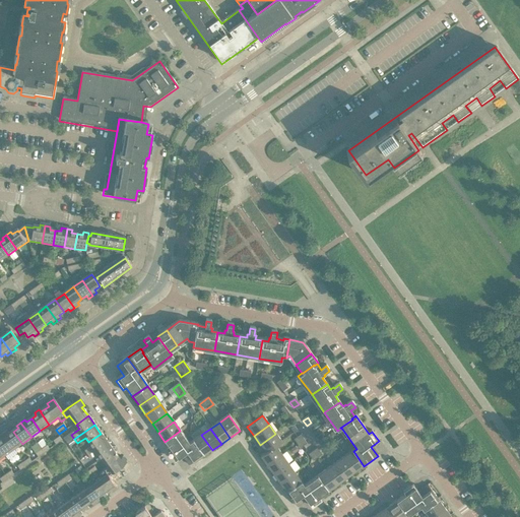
[(180,431),(165,442),(171,450),(168,452),(175,462),(182,457),(189,466),(203,456),(192,441),(189,444),(180,431)]
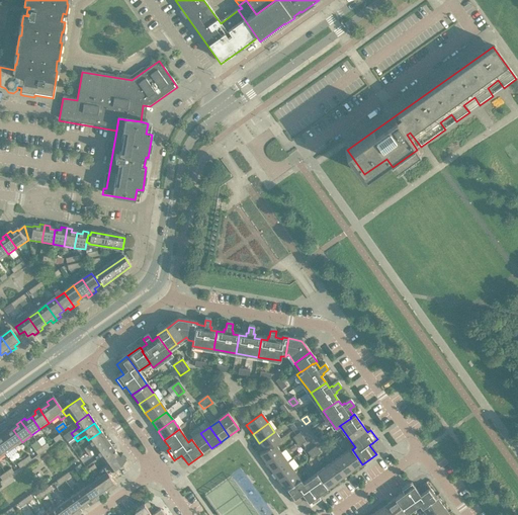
[(7,430),(3,433),(13,448),(22,442),(13,430),(9,433),(7,430)]
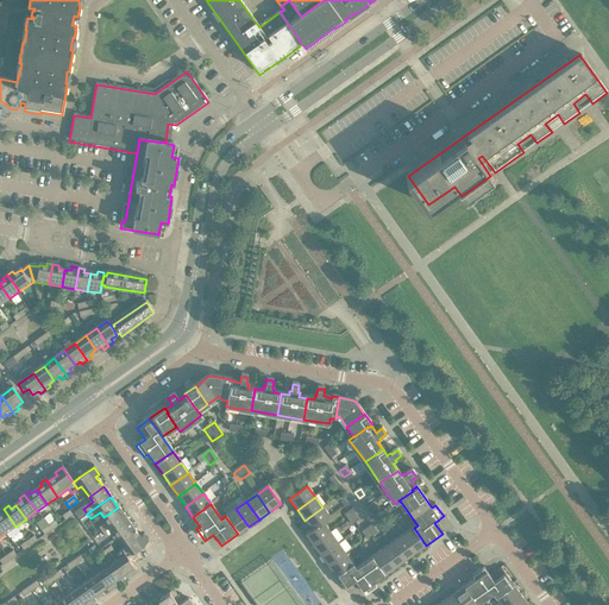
[(118,508),(104,517),(107,523),(99,529),(102,534),(125,517),(118,508)]
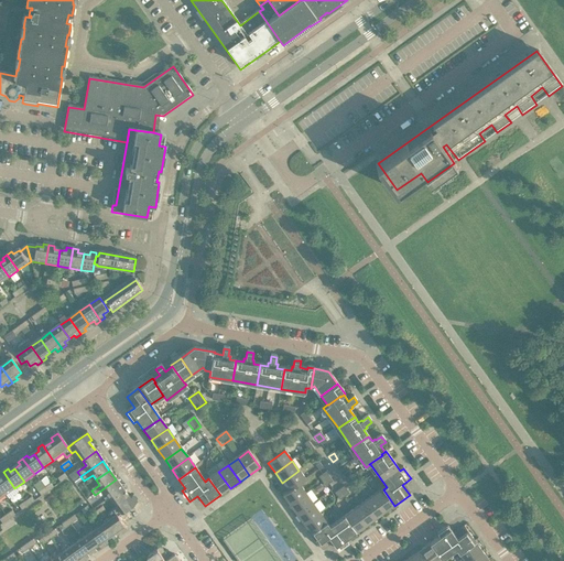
[(282,483),(289,492),(290,492),(299,485),(300,486),(306,481),(299,471),(282,483)]
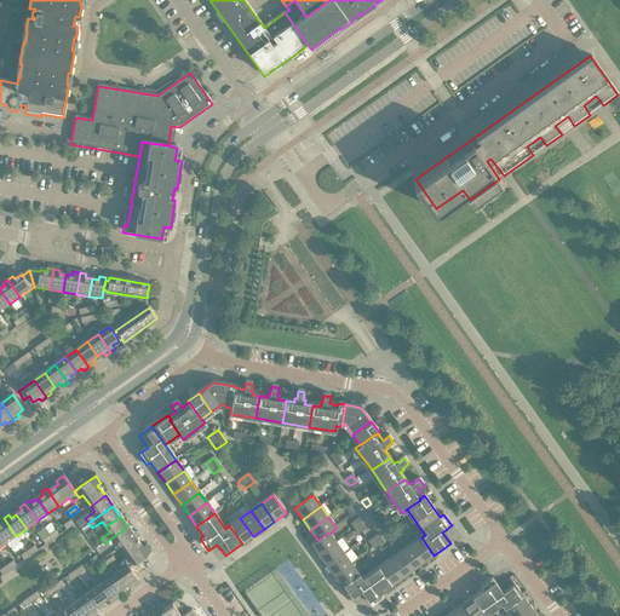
[(0,524),(0,525),(0,536),(5,543),(16,536),(4,518),(0,520),(0,524)]
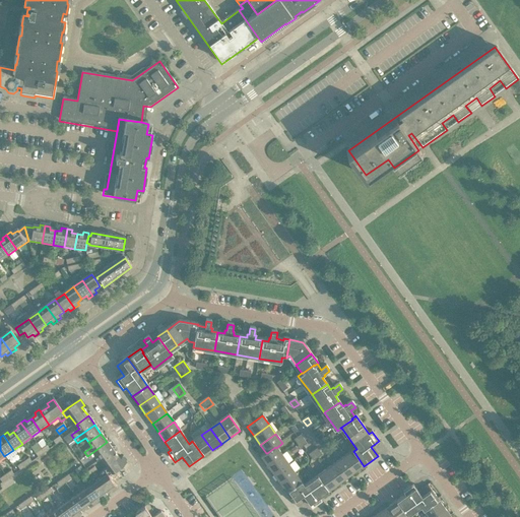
[(212,450),(201,435),(192,441),(203,456),(212,450)]
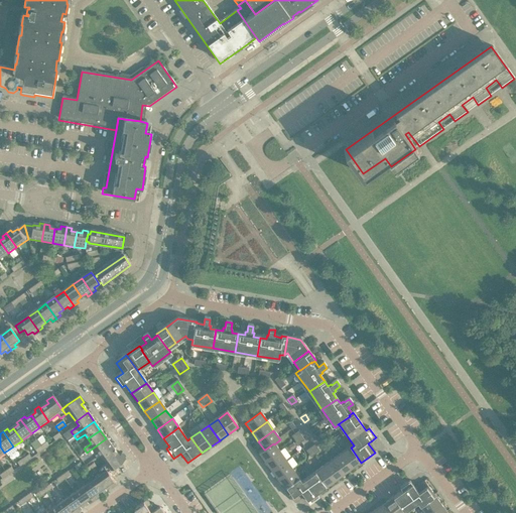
[(298,433),(294,435),(291,437),(294,441),(301,437),(298,433)]
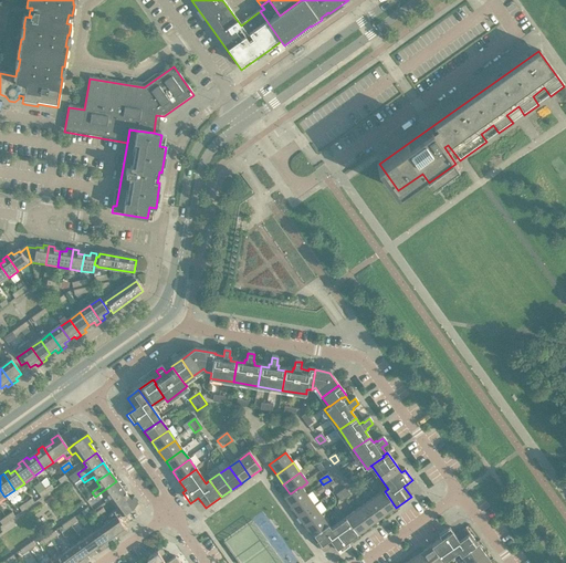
[(334,485),(331,480),(323,485),(326,490),(334,485)]
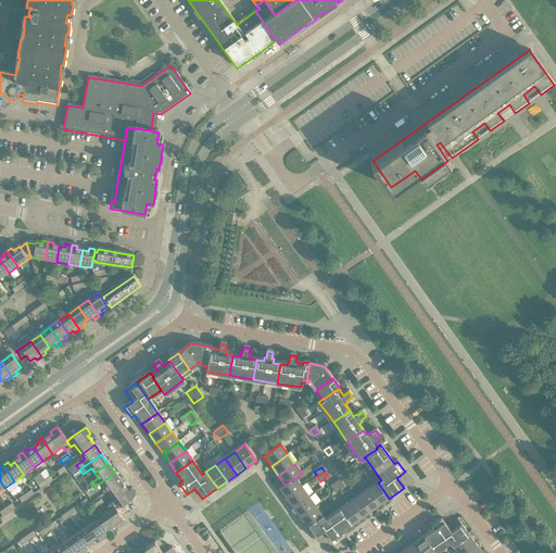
[(114,473),(93,488),(97,493),(104,487),(109,492),(122,482),(114,473)]
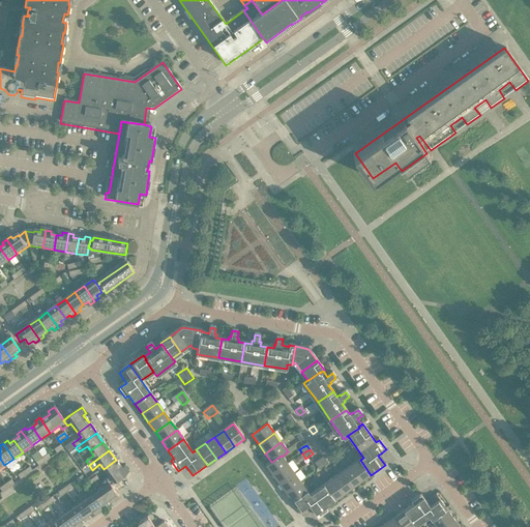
[(272,462),(271,462),(265,466),(272,475),(288,465),(282,457),(281,456),(272,462)]
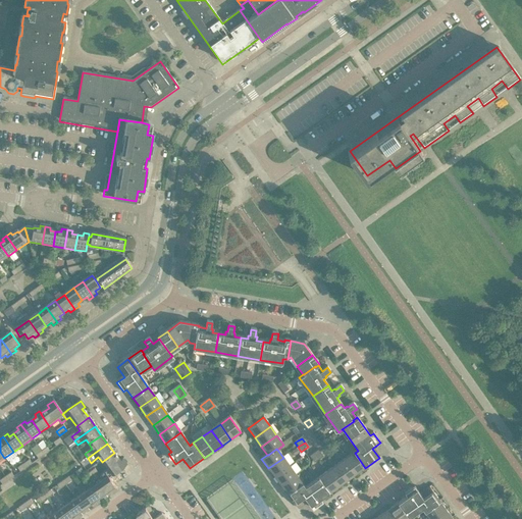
[(318,452),(314,455),(319,461),(323,458),(318,452)]
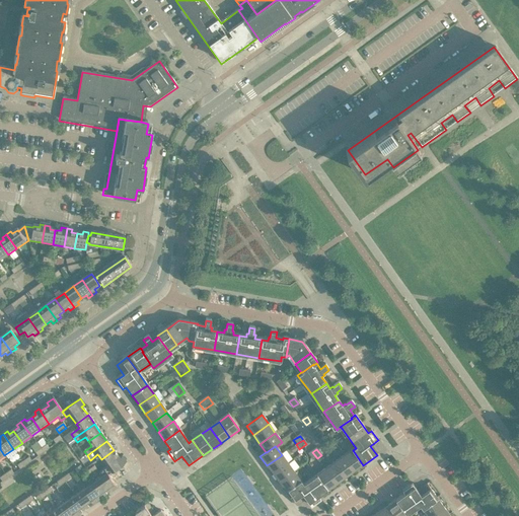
[(118,469),(126,463),(122,457),(120,459),(114,450),(101,459),(107,468),(104,470),(108,475),(118,469)]
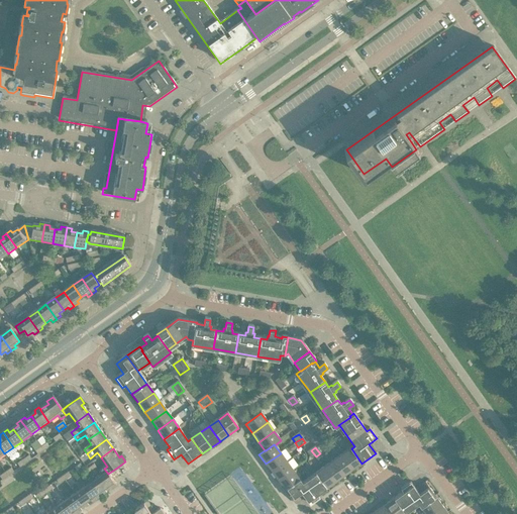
[(362,464),(351,448),(342,455),(352,471),(362,464)]
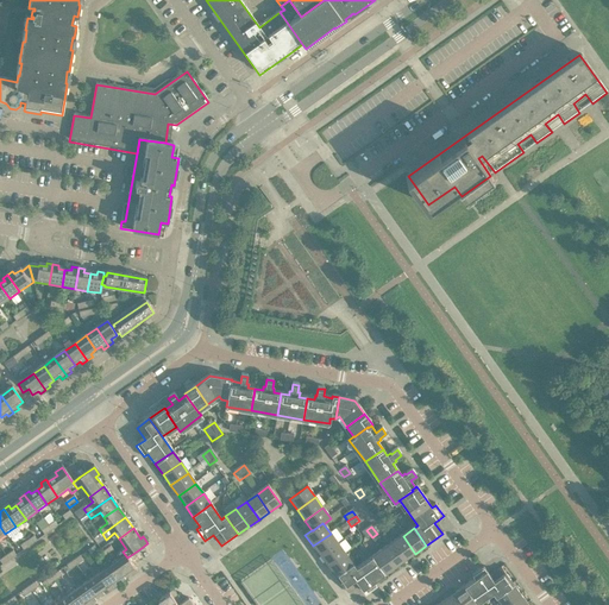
[(372,537),(366,530),(362,534),(365,539),(366,541),(372,537)]
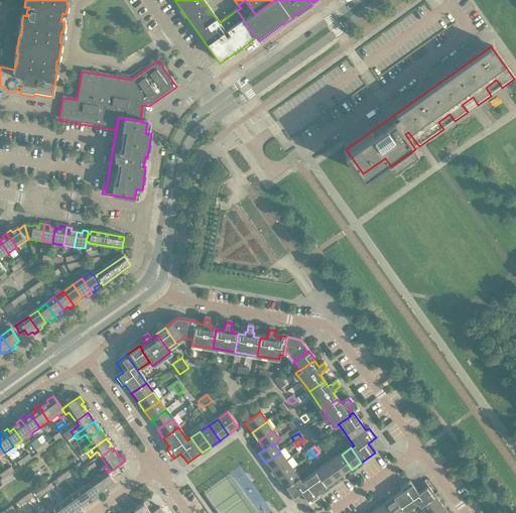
[(280,453),(265,463),(271,472),(286,462),(280,453)]
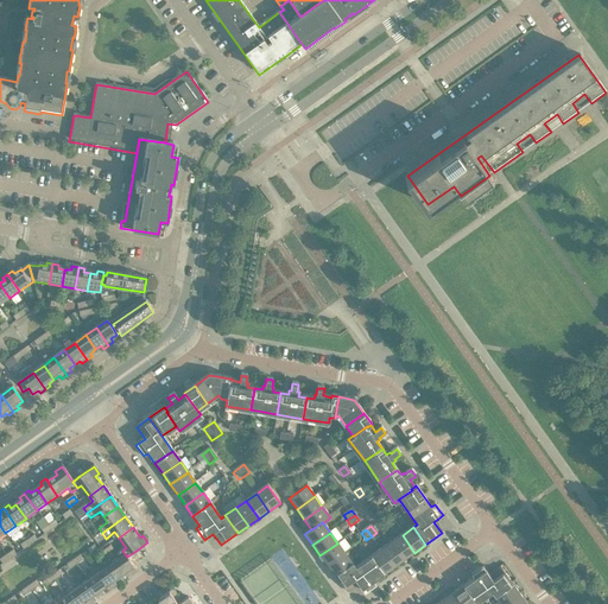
[(415,553),(403,535),(392,542),(404,560),(415,553)]
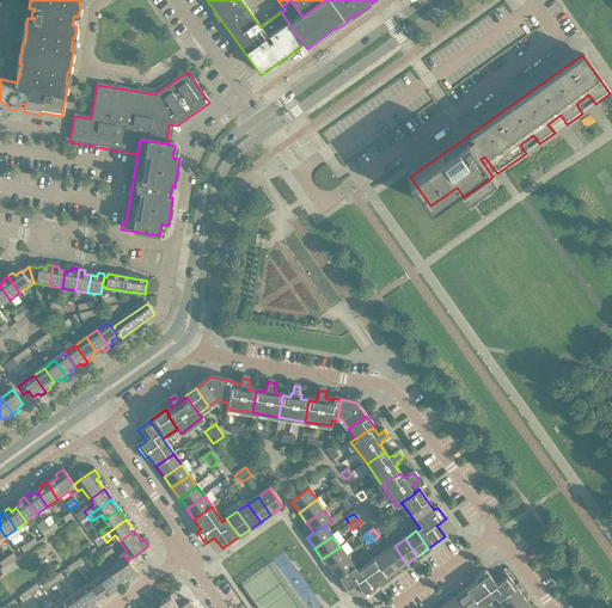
[(407,564),(395,546),(384,554),(396,571),(407,564)]
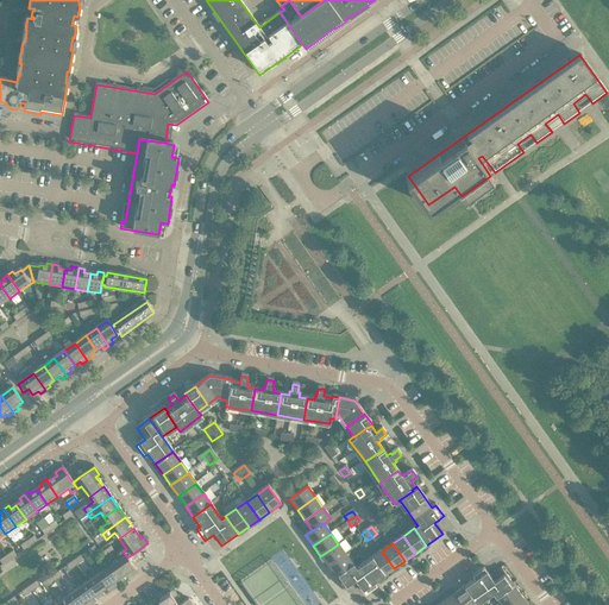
[(338,544),(320,556),(328,567),(346,555),(338,544)]
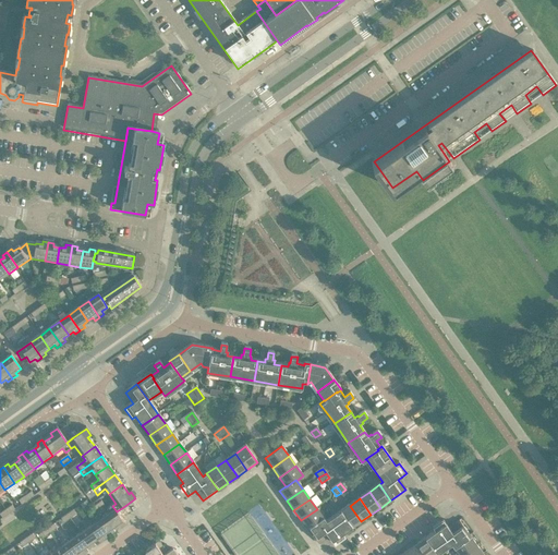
[(101,503),(94,508),(96,513),(104,507),(101,503)]
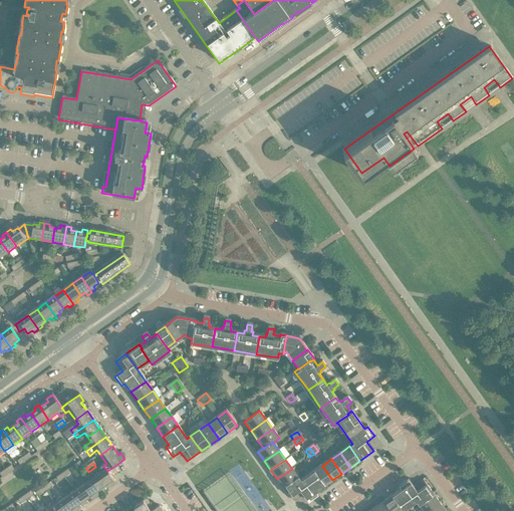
[(116,484),(111,477),(107,471),(103,466),(97,470),(100,474),(91,480),(100,492),(108,486),(110,488),(116,484)]
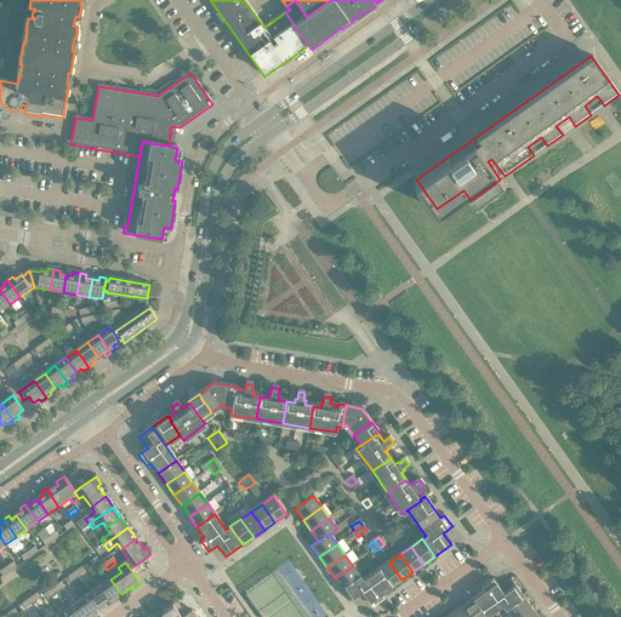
[(402,580),(389,563),(379,570),(392,588),(402,580)]
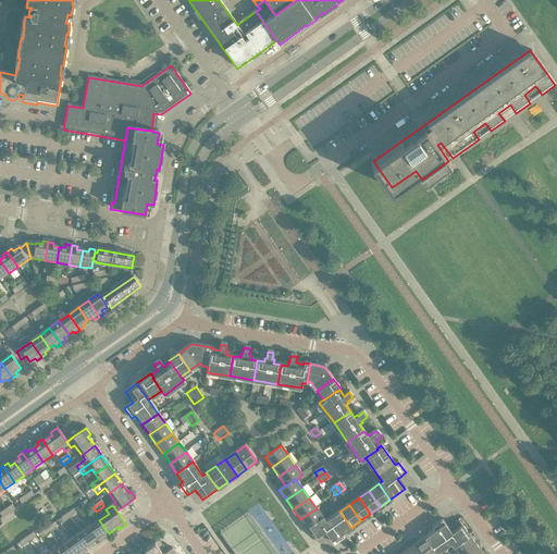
[(317,508),(300,519),(307,529),(323,518),(317,508)]
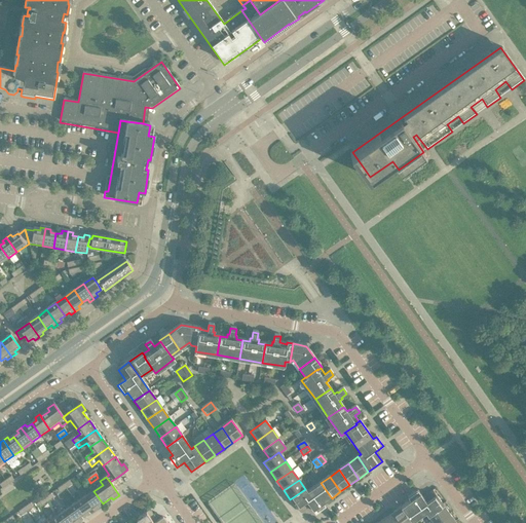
[(305,489),(290,499),(300,514),(310,507),(315,515),(325,508),(323,505),(332,498),(321,483),(307,492),(305,489)]
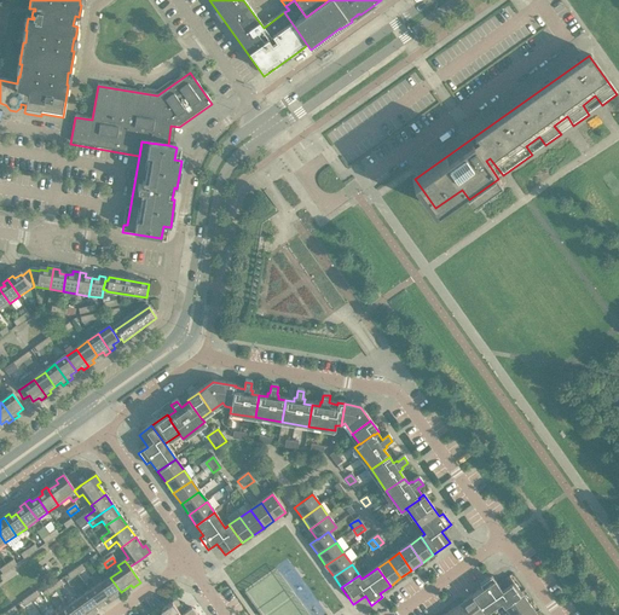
[(110,578),(99,585),(113,603),(117,599),(115,596),(121,592),(110,578)]
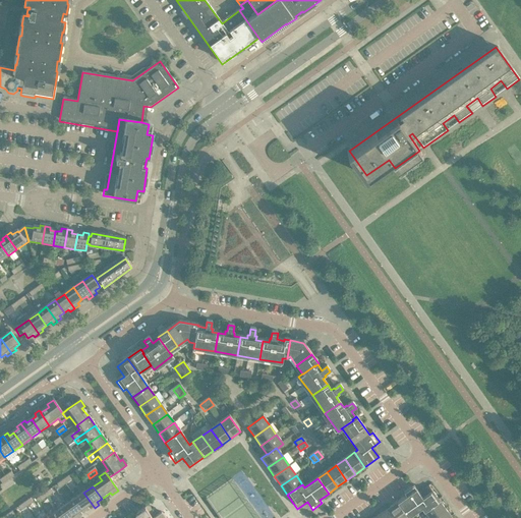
[(406,497),(397,503),(407,517),(409,517),(421,509),(423,512),(439,502),(428,487),(418,494),(413,486),(404,494),(406,497)]
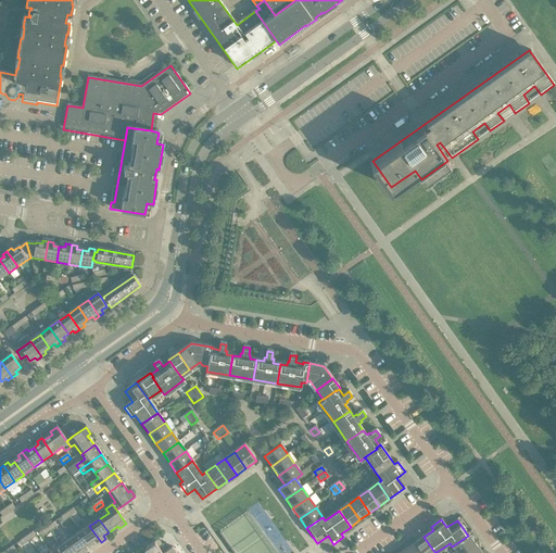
[(89,526),(80,532),(89,545),(95,542),(97,545),(101,542),(89,526)]
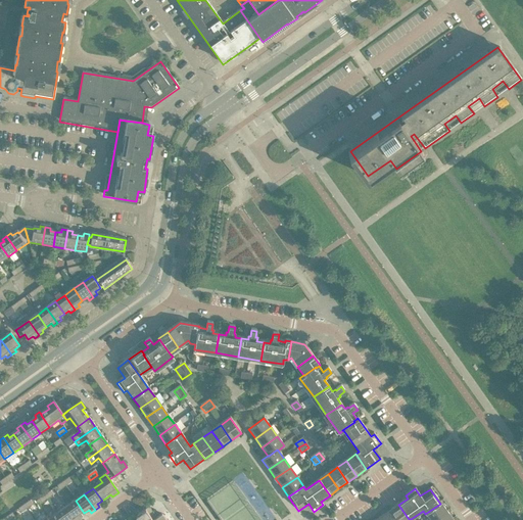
[(76,501),(66,508),(75,519),(81,519),(80,517),(84,513),(76,501)]
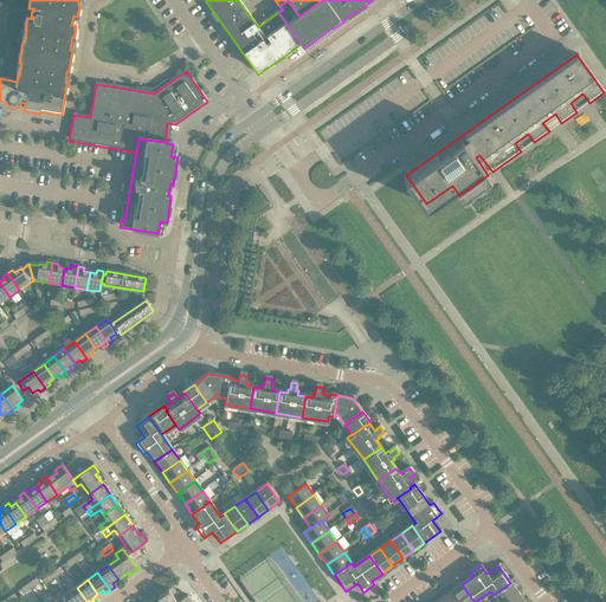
[(510,583),(492,595),(497,601),(505,601),(517,594),(510,583)]
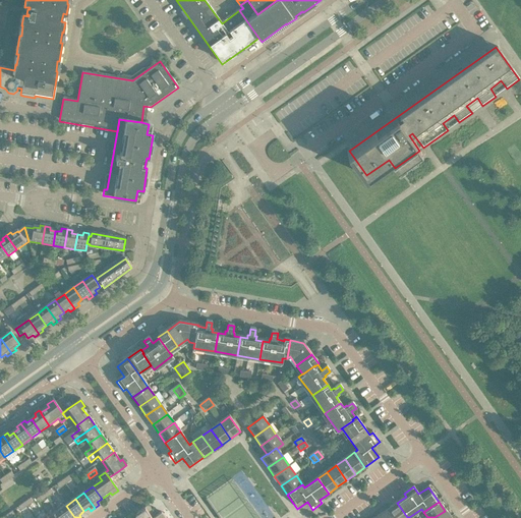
[(397,503),(389,510),(394,517),(407,517),(397,503)]
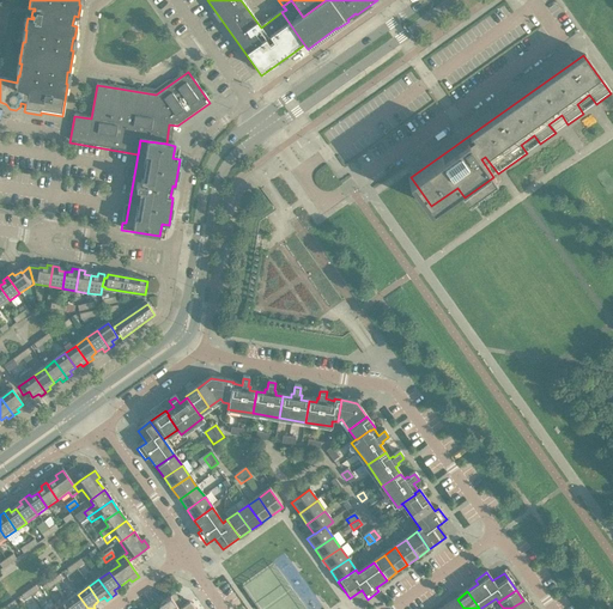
[(78,595),(67,602),(72,608),(87,608),(78,595)]
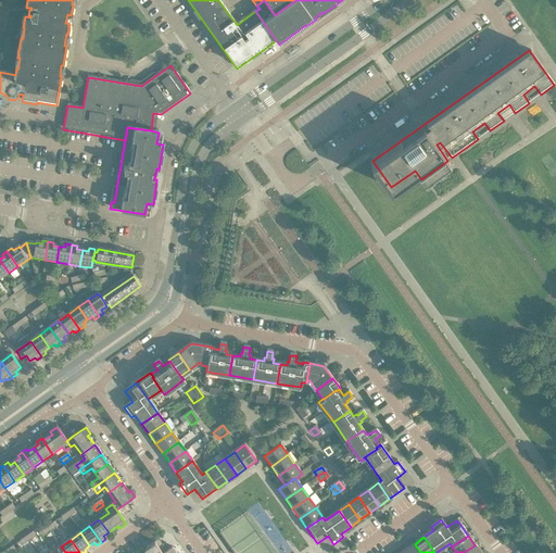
[(143,551),(144,552),(161,552),(159,549),(162,547),(160,542),(156,541),(143,551)]
